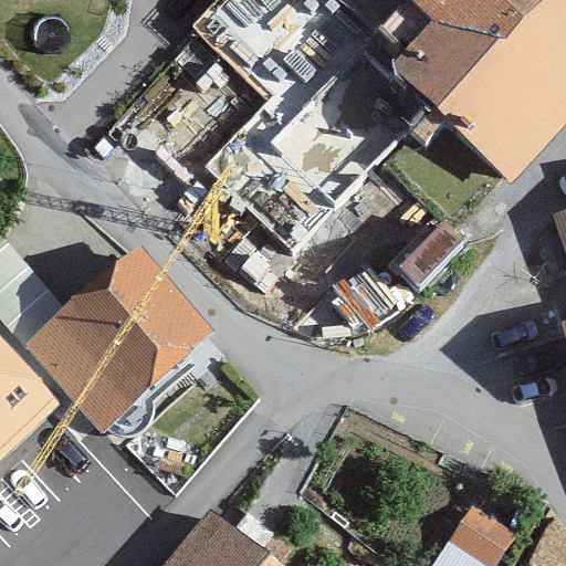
[(222,0),(223,0),(278,52),(326,0),(222,0)]
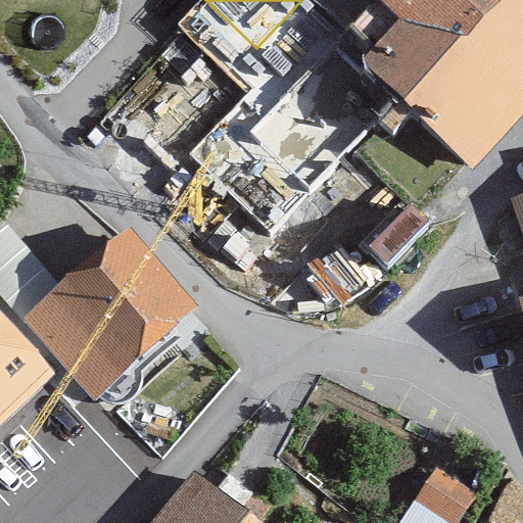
[(522,0),(382,0),(400,17),(359,60),(472,170),(522,117),(522,0)]
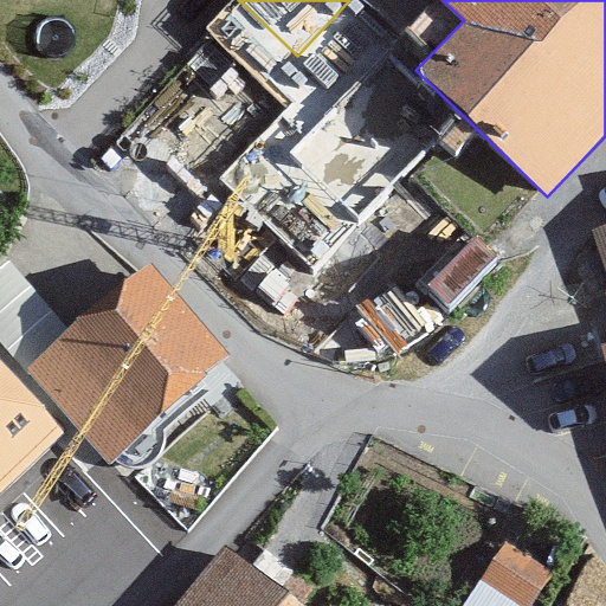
[(605,240),(591,247),(605,281),(605,240)]
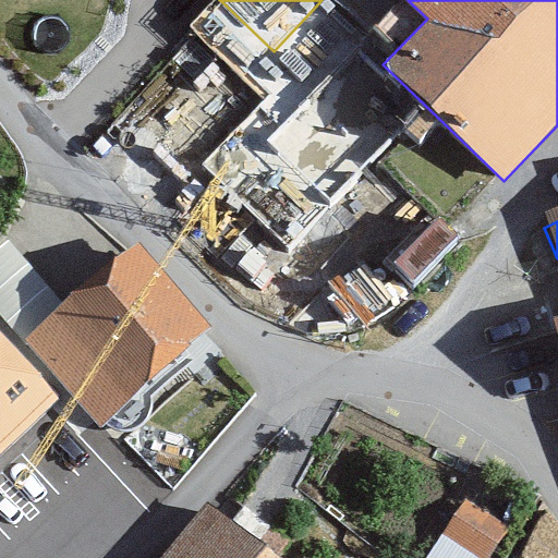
[(208,338),(130,246),(24,337),(102,428),(208,338)]
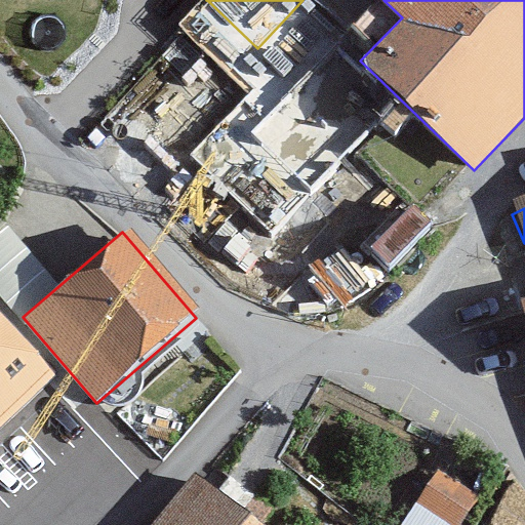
[(0,429),(62,373),(0,306),(0,429)]
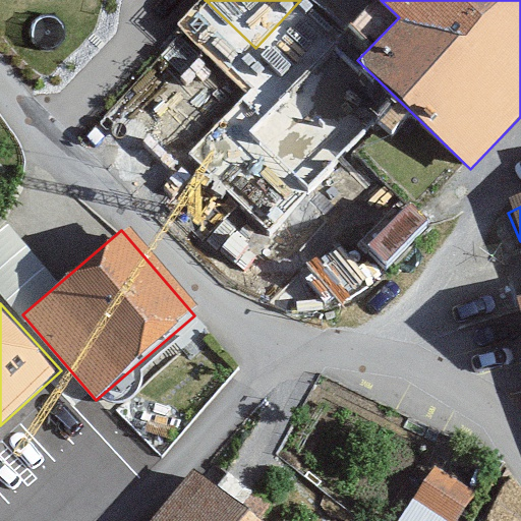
[(400,516),(406,520),(456,520),(479,491),(441,462),(400,516)]
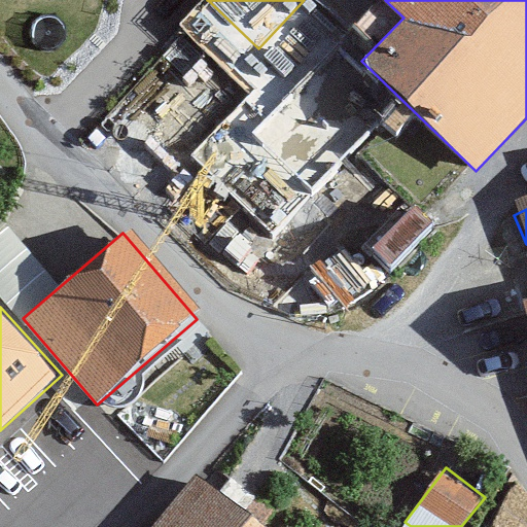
[(239,526),(192,488),(160,526),(239,526)]
